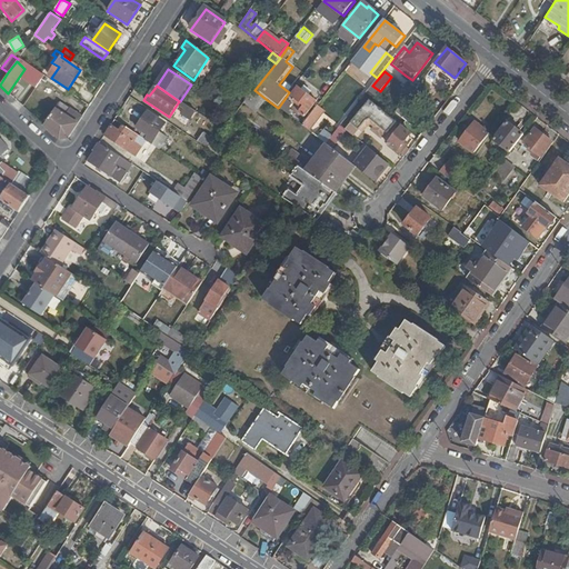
[(298,111),(305,117),(316,102),(298,88),(291,96),(300,103),(298,106),(301,108),(298,111)]
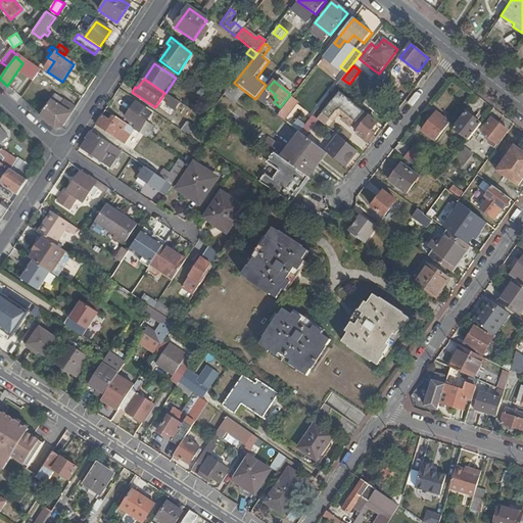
[(232,85),(224,95),(235,103),(244,91),(234,83),(233,84),(232,85)]
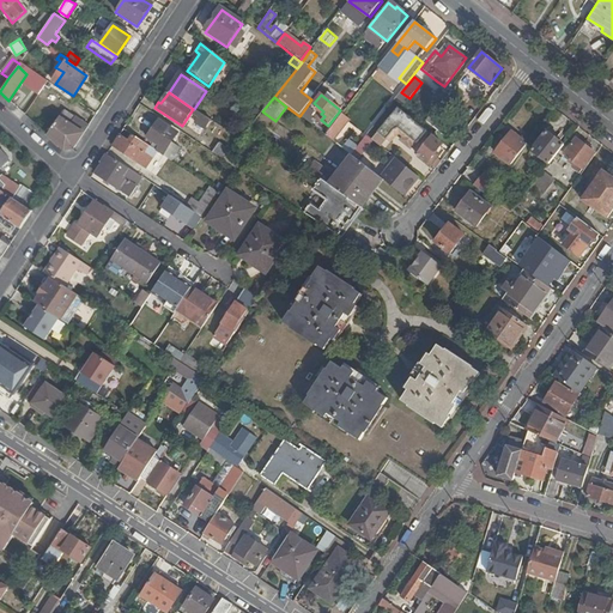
[(308,121),(314,113),(307,107),(301,115),(308,121)]
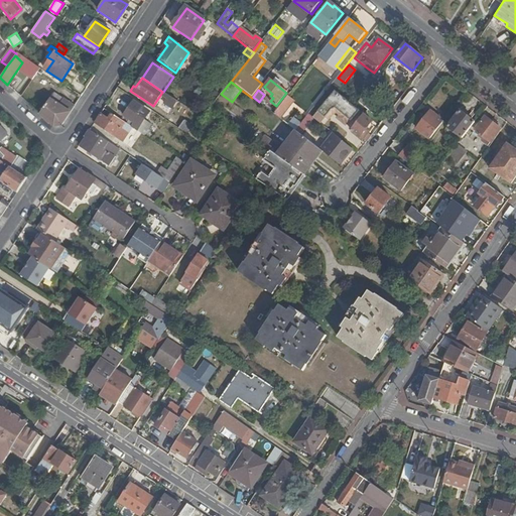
[(163,92),(162,92),(153,106),(159,110),(162,106),(171,112),(178,102),(163,92)]
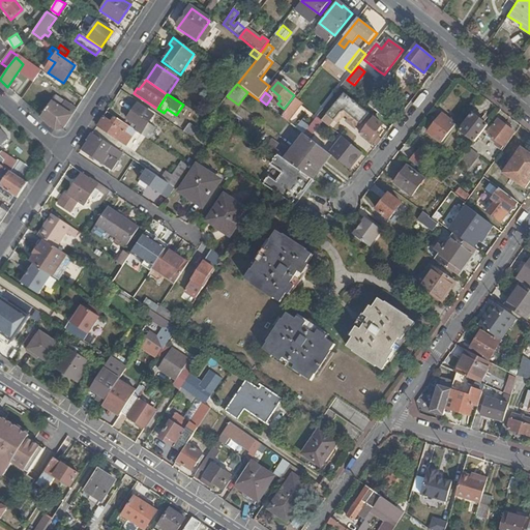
[(323,123),(330,129),(343,114),(346,112),(361,124),(370,114),(345,94),(323,123)]
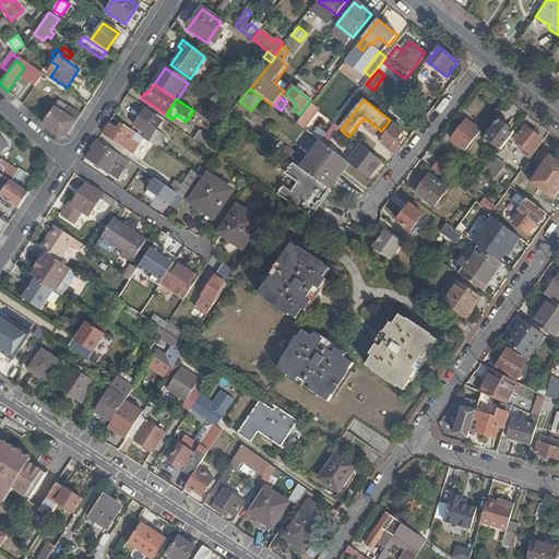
[(67,108),(58,102),(44,122),(56,134),(59,138),(60,138),(62,138),(63,138),(64,138),(64,137),(67,135),(74,122),(75,123),(81,116),(68,107),(67,108)]
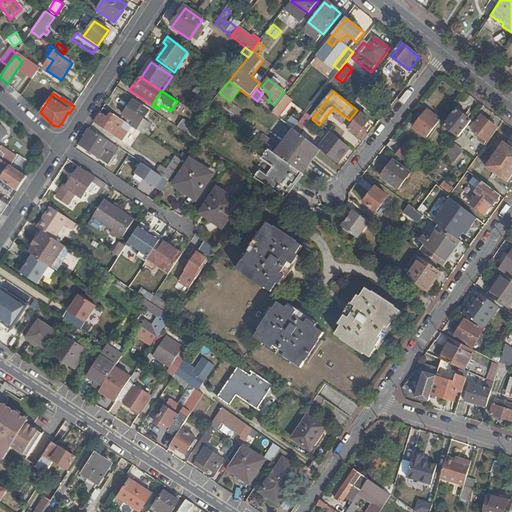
[(291,100),(285,95),(271,113),(277,118),(291,100)]
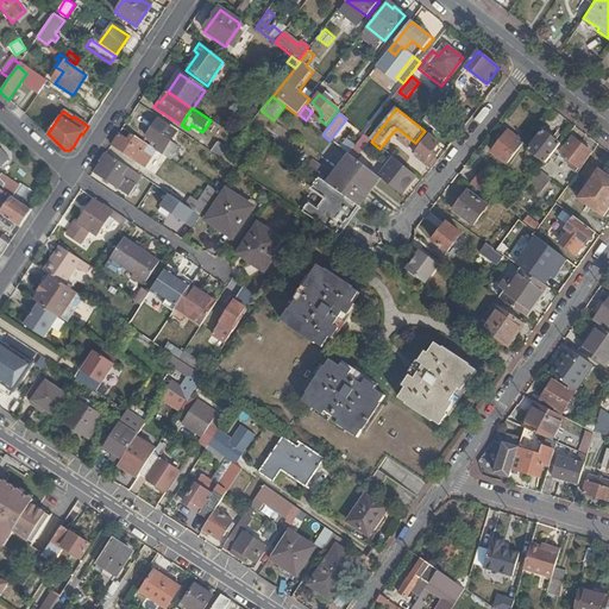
[(427,114),(422,119),(453,143),(457,137),(447,130),(456,119),(447,113),(439,123),(427,114)]
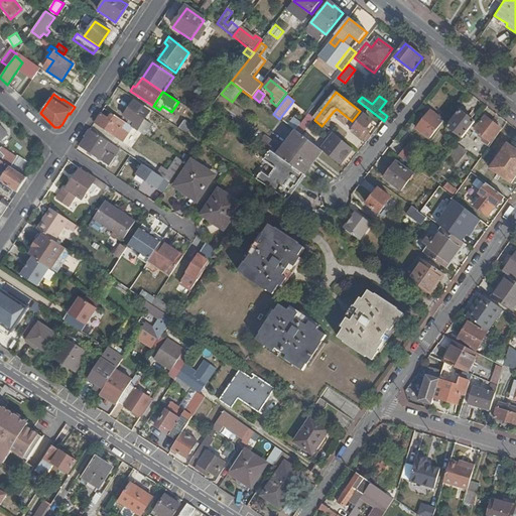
[(124,117),(134,123),(131,128),(144,136),(149,129),(142,124),(144,119),(139,115),(143,109),(133,103),(124,117)]
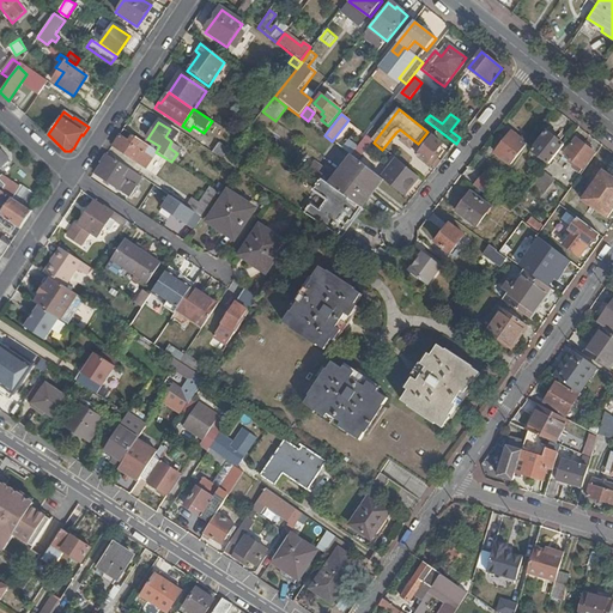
[(344,138),(338,145),(351,156),(363,141),(352,133),(346,140),(344,138)]
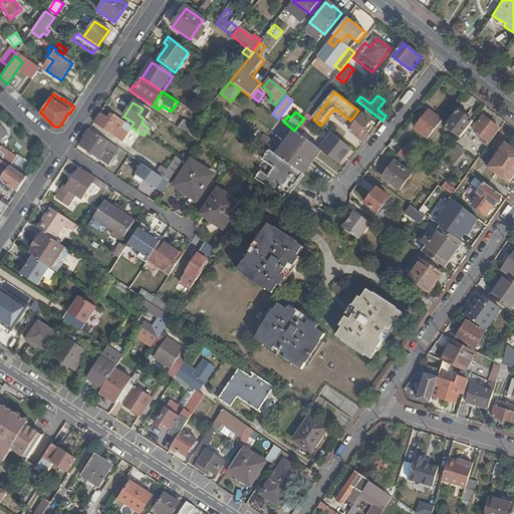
[(430,111),(416,127),(429,138),(442,121),(430,111)]
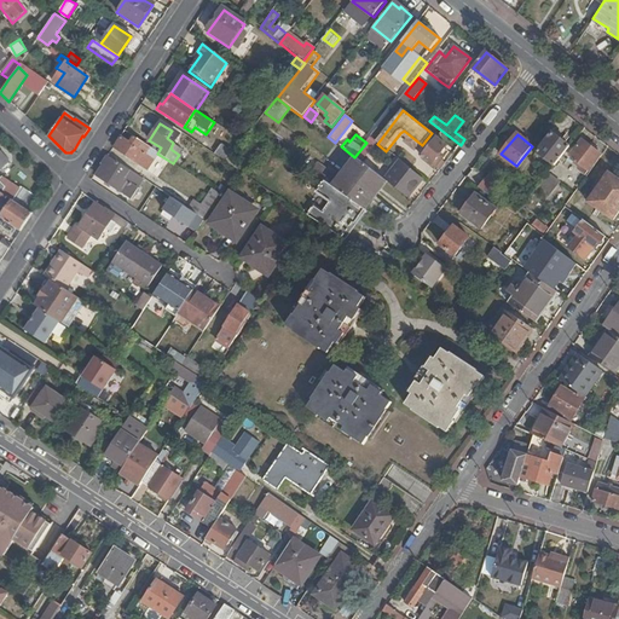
[(551,134),(537,152),(555,167),(570,148),(551,134)]
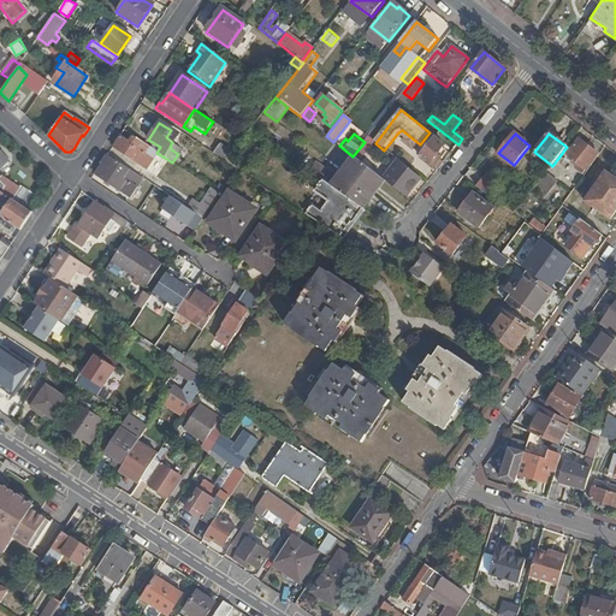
[(119,137),(113,147),(138,165),(146,154),(149,148),(132,136),(128,143),(119,137)]
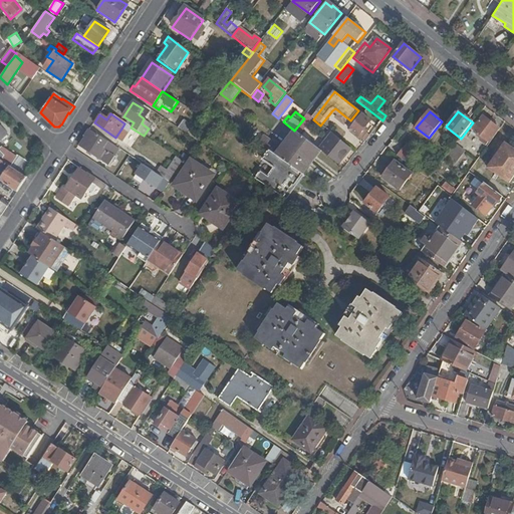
[(307,114),(304,118),(294,131),(295,132),(300,135),(312,118),(307,114)]
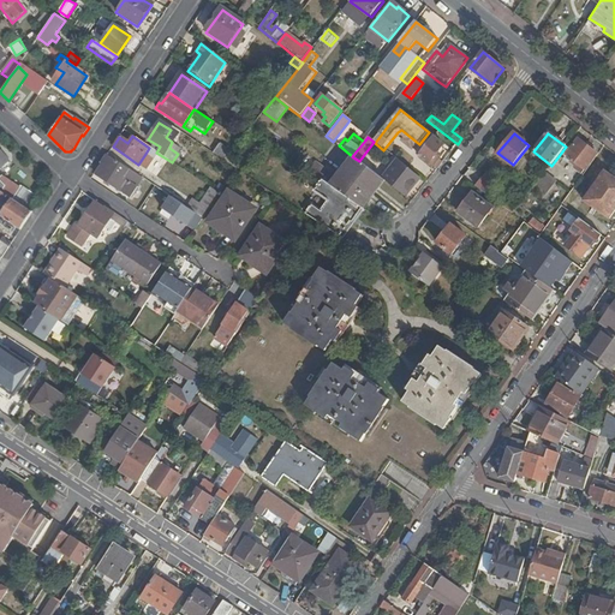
[(445,145),(434,137),(418,156),(433,167),(441,156),(442,157),(446,153),(442,149),(445,145)]
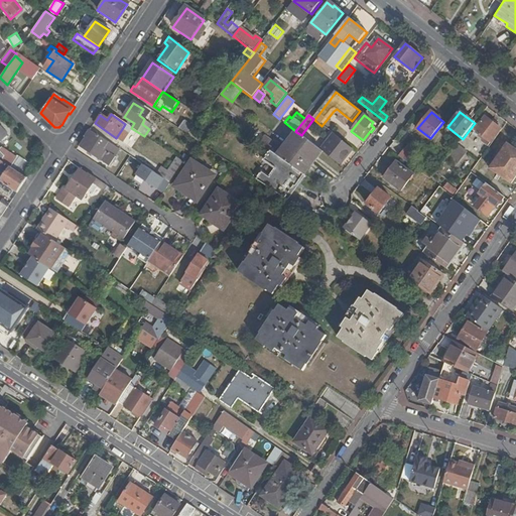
[(474,133),(483,140),(482,141),(489,147),(501,130),(486,118),(474,133)]
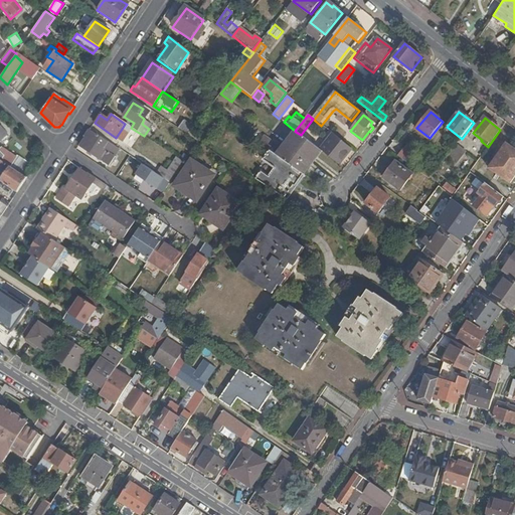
[(193,129),(183,122),(178,129),(188,135),(193,129)]
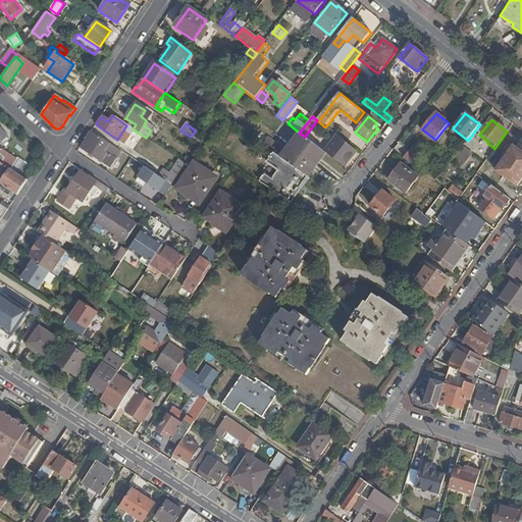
[(132,128),(126,125),(123,131),(127,134),(132,128)]
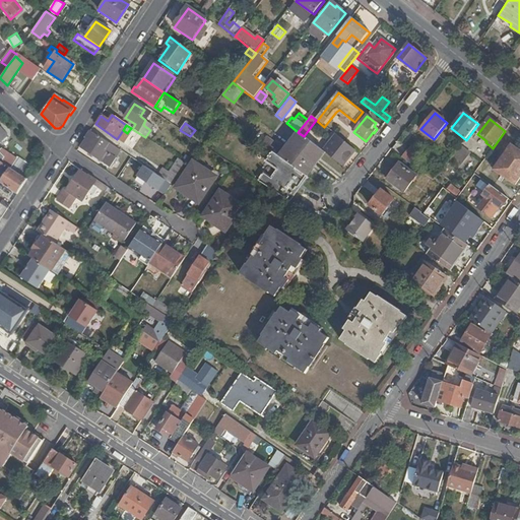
[(127,133),(123,130),(117,139),(121,142),(127,133)]
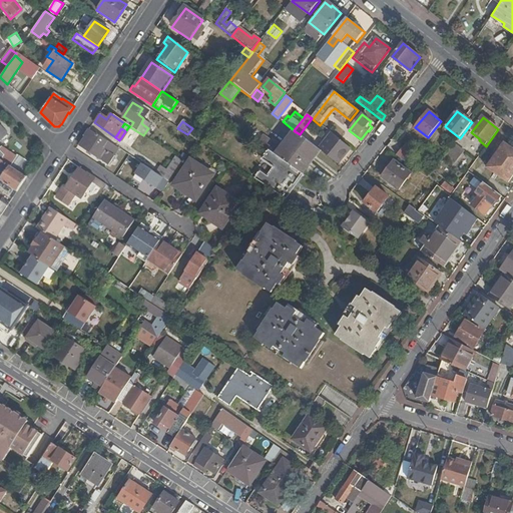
[(102,149),(106,143),(88,130),(85,136),(79,145),(106,163),(111,155),(102,149)]
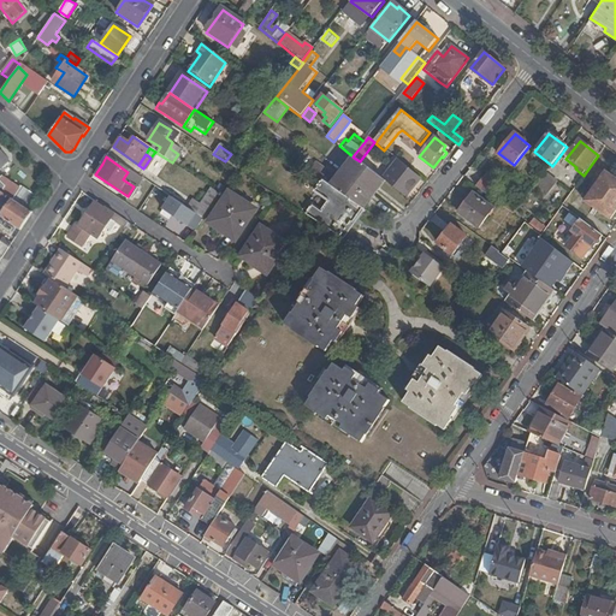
[(354,158),(332,188),(361,209),(383,179),(360,161),(354,158)]
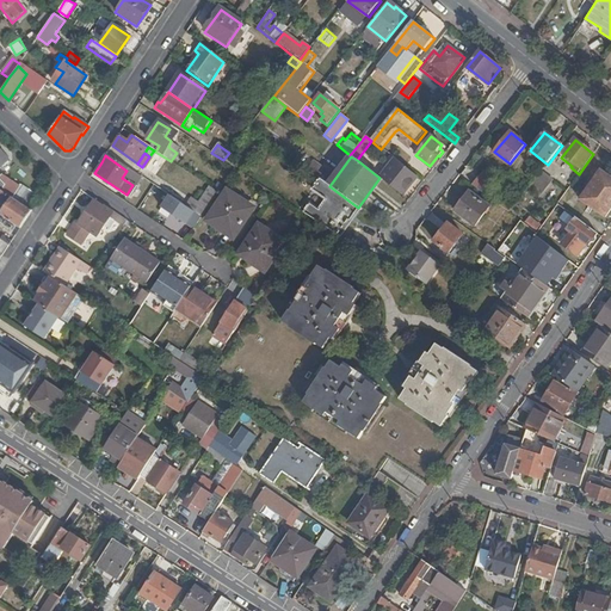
[(395,160),(382,177),(403,193),(417,177),(395,160)]
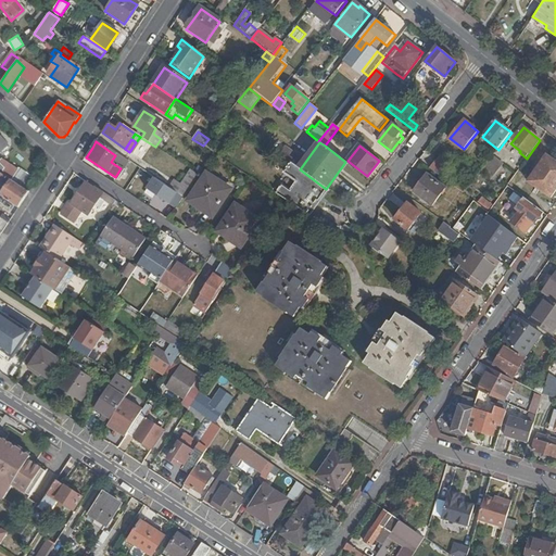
[(286,148),(280,155),(292,164),(297,167),(302,160),(286,148)]
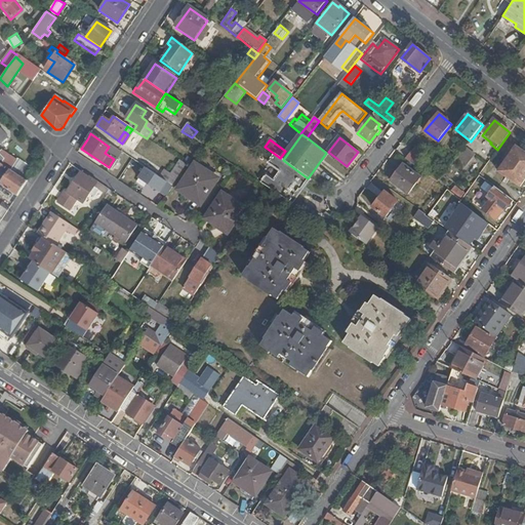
[(415,147),(411,153),(406,160),(416,168),(418,169),(425,162),(422,160),(427,155),(415,147)]
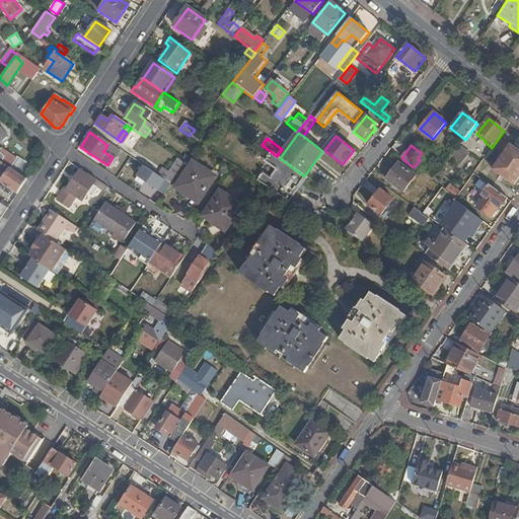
[(518,177),(518,151),(510,145),(493,169),(514,184),(518,177)]
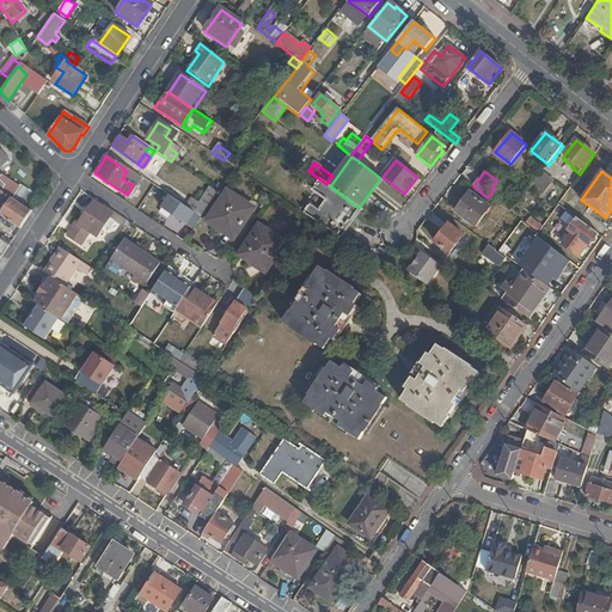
[(550,181),(540,175),(528,189),(538,195),(550,181)]
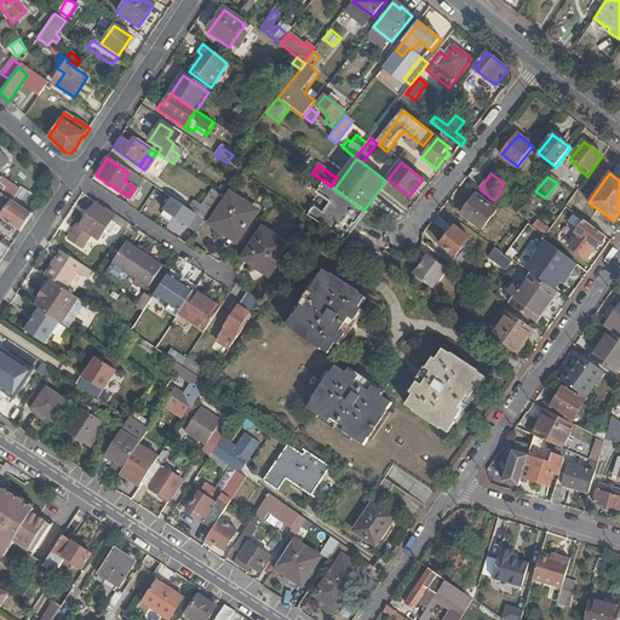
[(389,183),(385,181),(363,211),(365,212),(367,213),(389,183)]
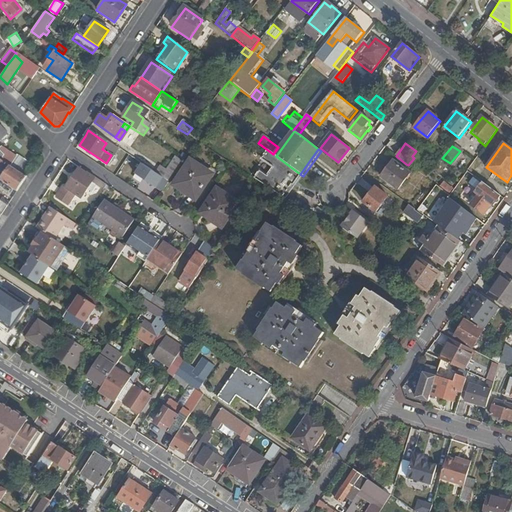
[(268,177),(260,172),(255,179),(260,182),(283,198),(292,185),(293,186),(301,175),(300,174),(276,156),(273,154),(269,151),(263,160),(274,168),(268,177)]
